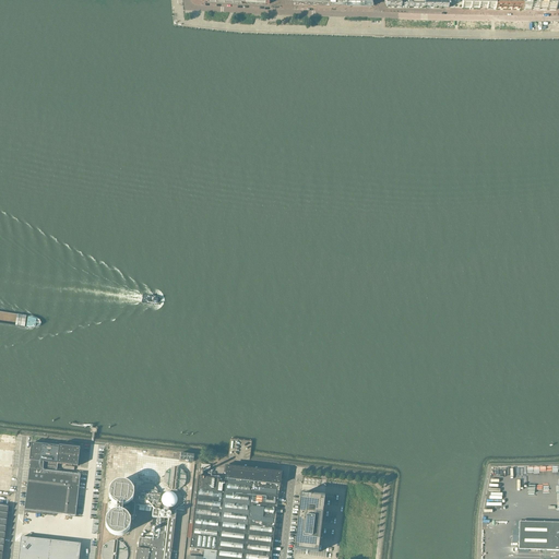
[(461,0),(462,9),(479,9),(486,9),(487,9),(532,10),(539,10),(557,10),(554,0),(461,0)]
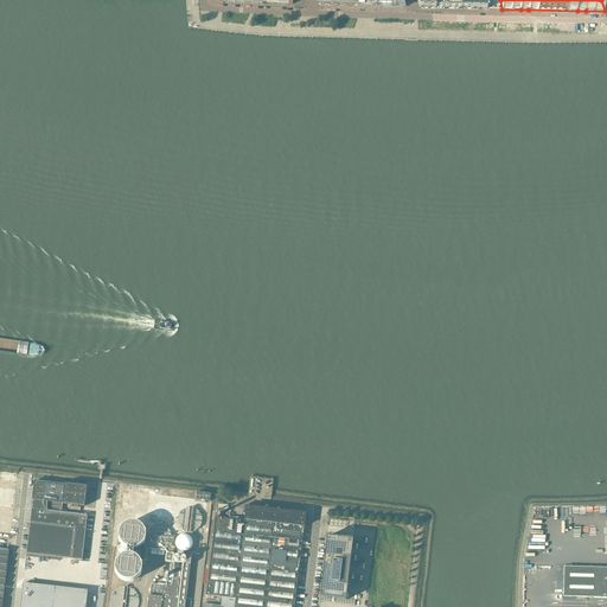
[(29,532),(26,554),(62,558),(82,561),(87,516),(64,513),(64,512),(61,512),(61,511),(61,509),(62,506),(62,504),(64,504),(84,506),(84,503),(85,500),(87,489),(77,487),(77,486),(65,485),(34,483),(33,489),(31,509),(29,530),(29,532)]
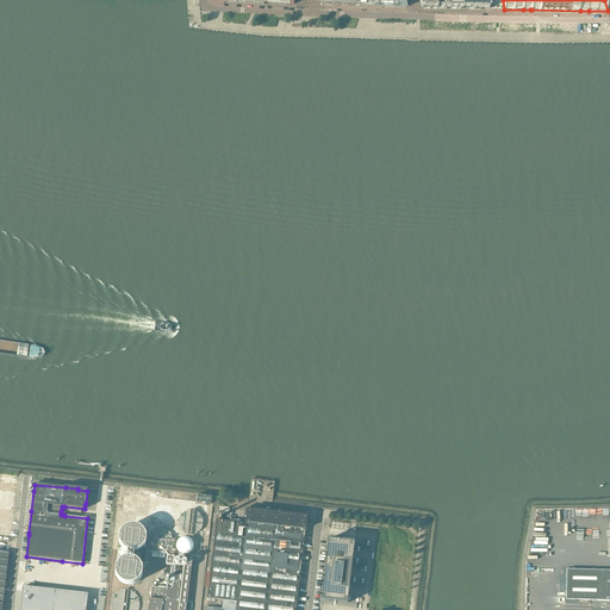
[(197,495),(197,503),(211,504),(212,496),(197,495)]
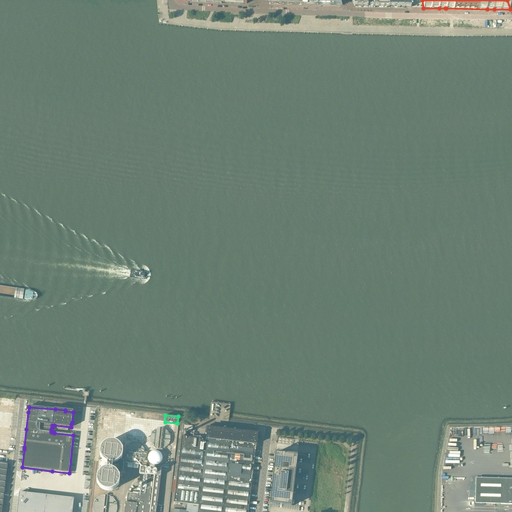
[(139,439),(140,421),(106,418),(105,429),(122,431),(121,438),(139,439)]
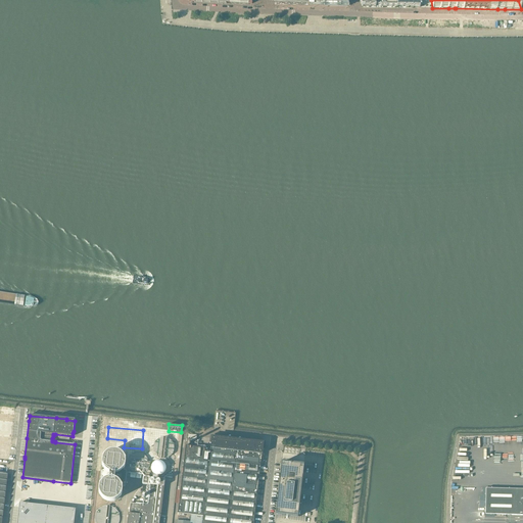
[(186,445),(178,514),(190,515),(203,517),(202,519),(193,518),(192,522),(253,522),(258,479),(259,472),(263,449),(265,450),(266,442),(210,436),(209,443),(211,444),(209,458),(204,457),(205,447),(186,445)]
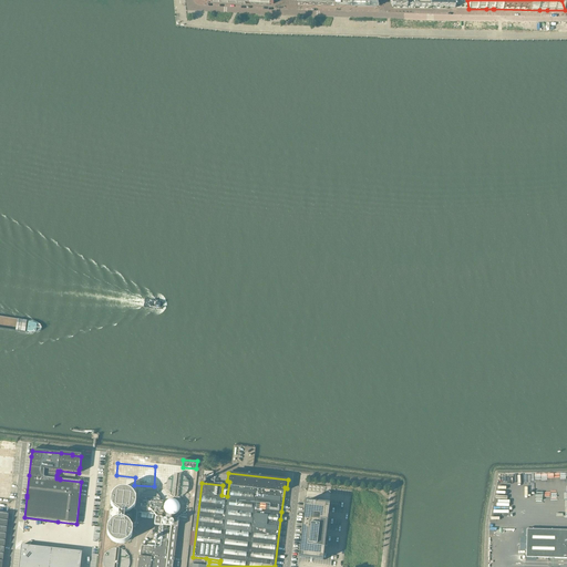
[(322,562),(327,522),(329,506),(329,505),(305,502),(305,504),(302,519),(298,558),(322,562)]
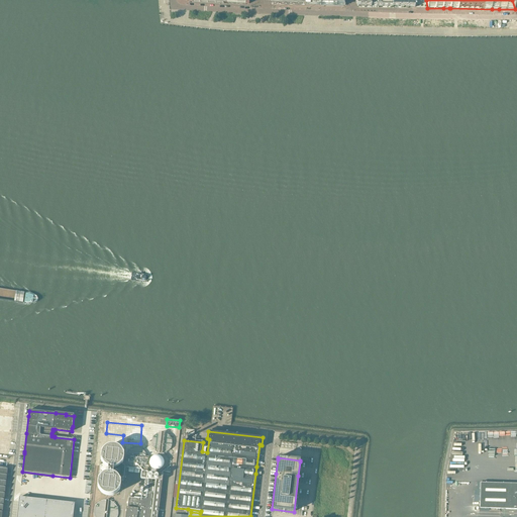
[(124,478),(125,467),(121,464),(121,466),(120,467),(119,468),(118,468),(117,469),(116,469),(114,469),(113,469),(112,469),(111,469),(110,469),(109,469),(107,468),(106,468),(105,467),(105,466),(104,464),(103,463),(100,467),(99,473),(102,476),(103,476),(104,475),(105,475),(106,474),(107,474),(108,474),(109,474),(110,474),(111,474),(112,474),(113,475),(114,475),(115,476),(116,477),(117,477),(118,478),(118,479),(124,478)]
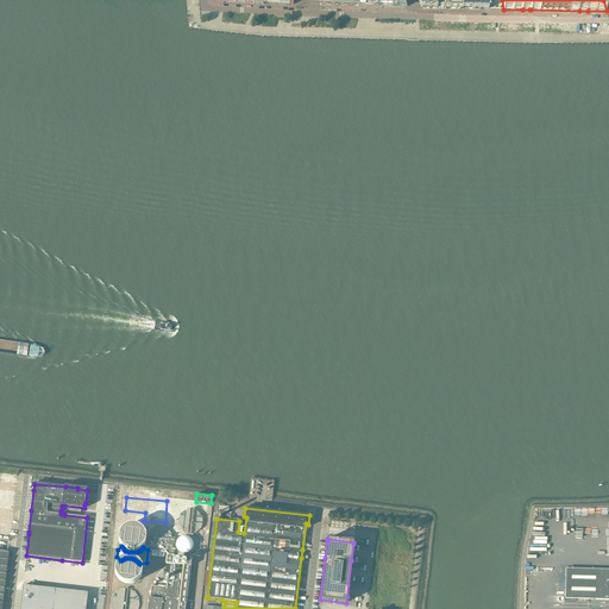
[(186,608),(192,559),(168,557),(167,564),(165,573),(175,575),(174,589),(151,586),(148,608),(186,608)]
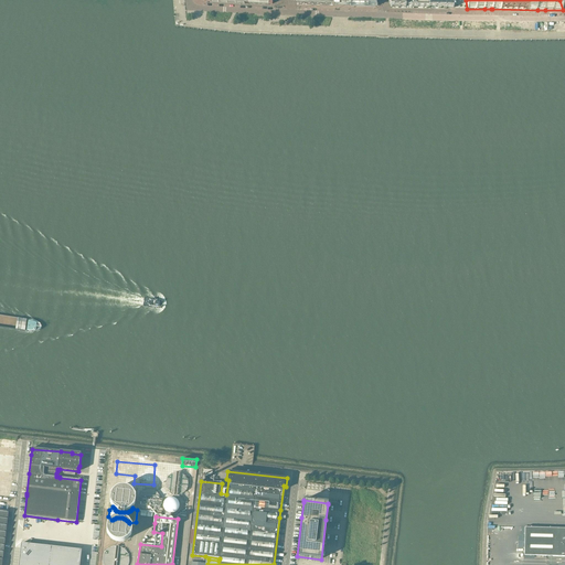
[(524,556),(564,556),(564,529),(524,528),(524,556)]
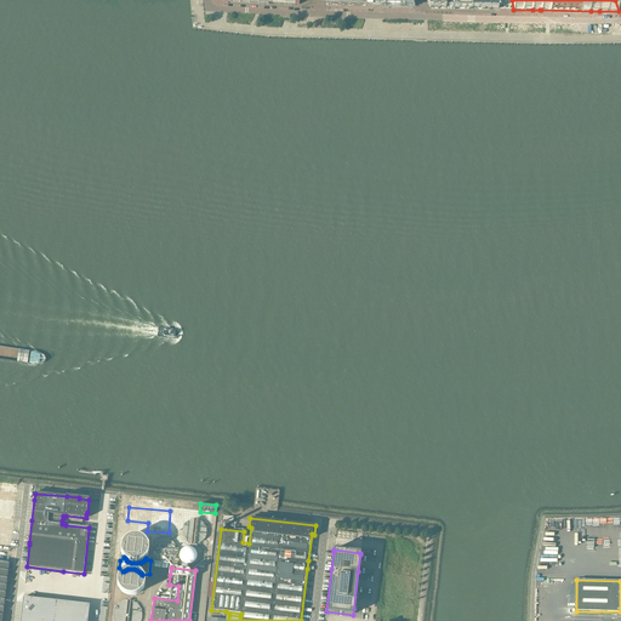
[(23,597),(20,620),(87,620),(90,605),(23,597)]
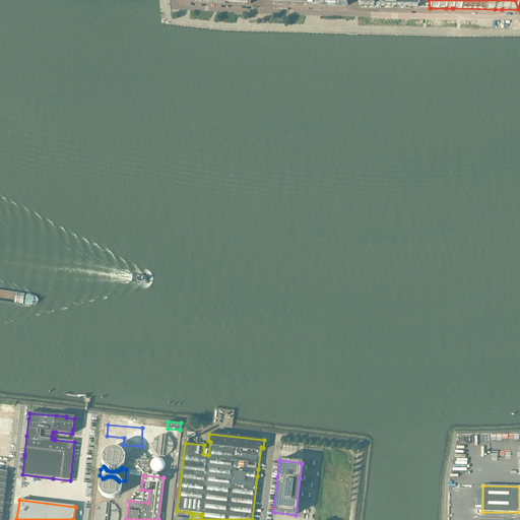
[(118,519),(120,506),(108,505),(107,505),(102,504),(95,508),(95,518),(95,519),(118,519)]
